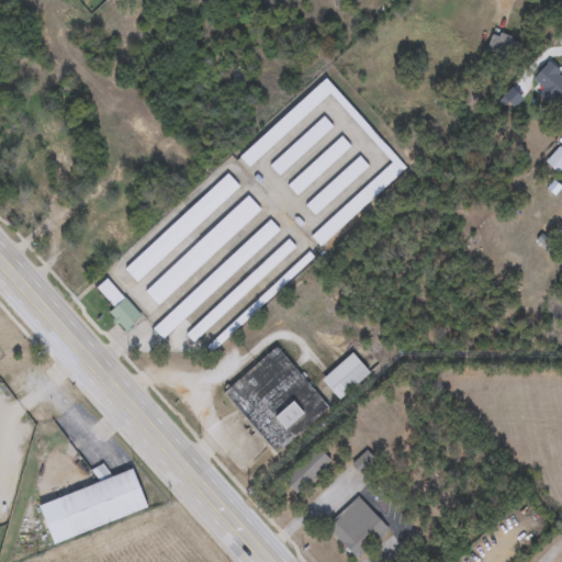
[(514,63),(486,48),(496,30),(524,44),(514,63)]
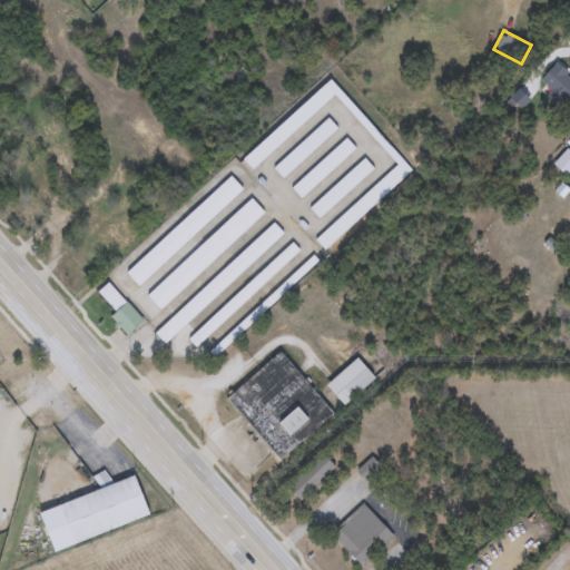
[(569,76),(569,96),(566,101),(541,84),(556,65),(569,76)]
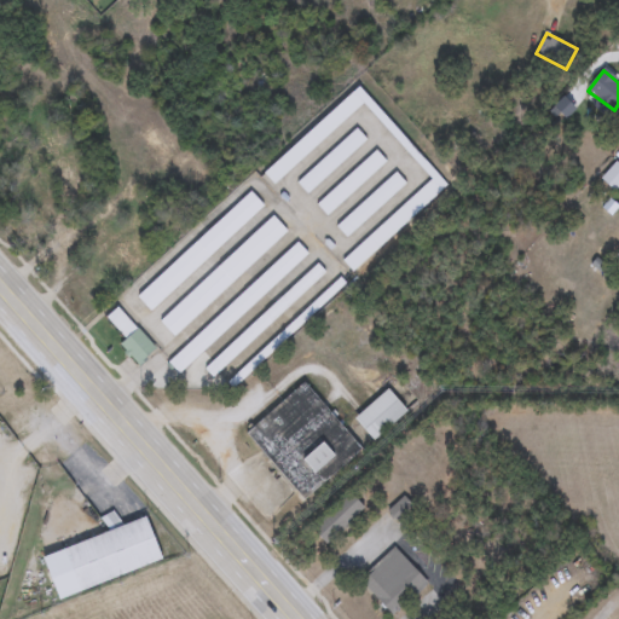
[(447,187),(351,271),(341,260),(432,181),(365,105),(273,185),(262,174),(360,88),(447,187)]
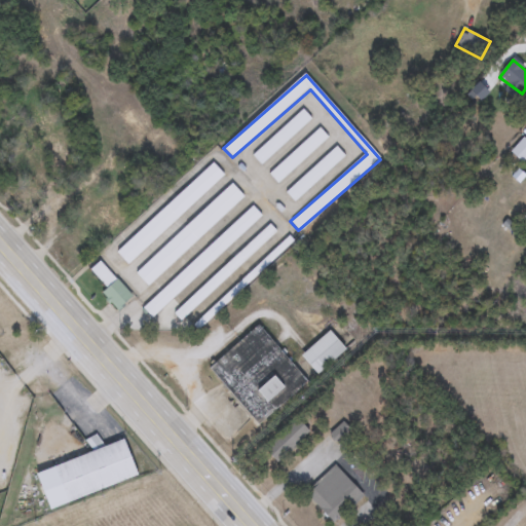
[(311,119),(262,165),(253,156),(303,110),(311,119)]
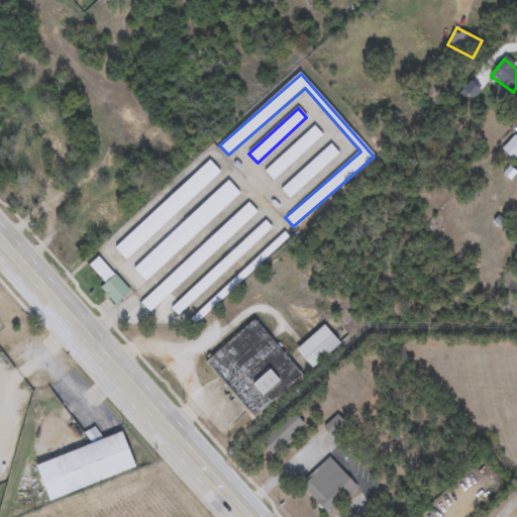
[(322,134),(275,182),(266,173),(313,125),(322,134)]
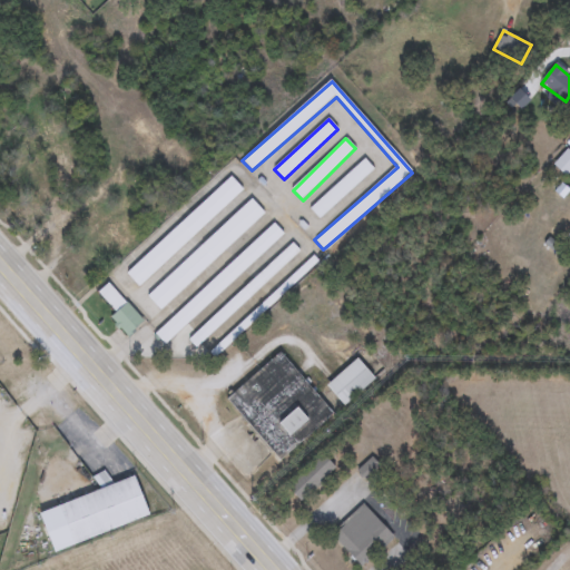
[(569,153),(569,172),(566,176),(556,164),(569,151),(569,153)]
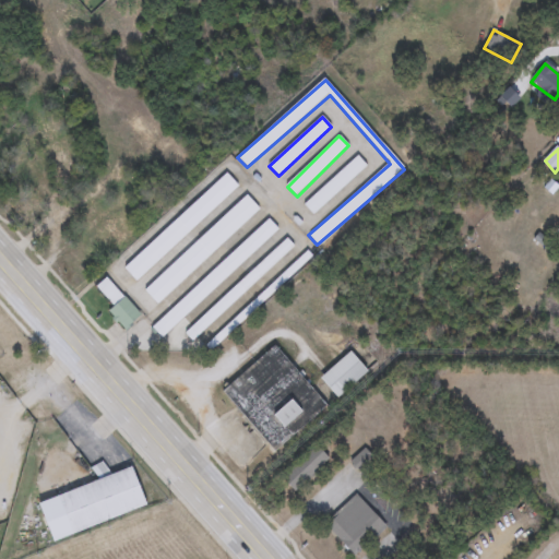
[(366,166),(313,215),(304,205),(357,156),(366,166)]
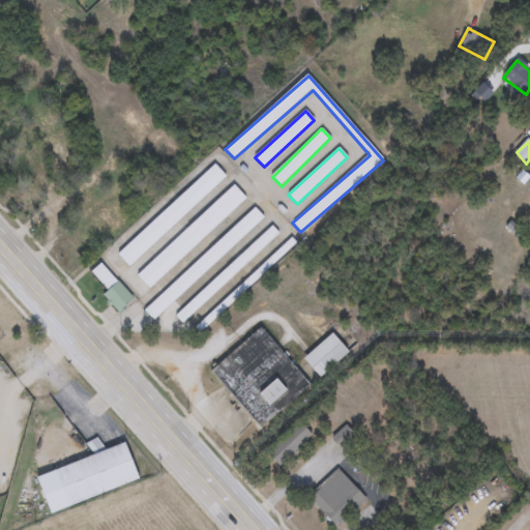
[(118,255),(215,166),(227,177),(128,266),(118,255)]
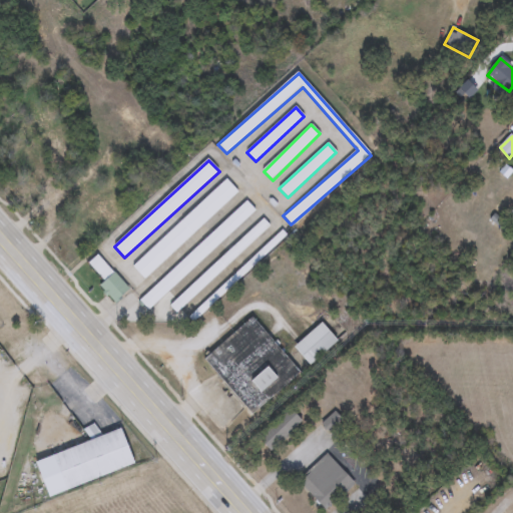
[(132,267),(227,180),(238,193),(143,279),(132,267)]
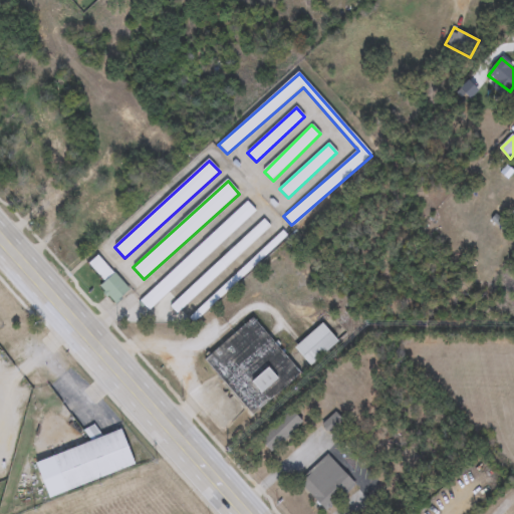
[(140,301),(247,202),(256,212),(149,311),(140,301)]
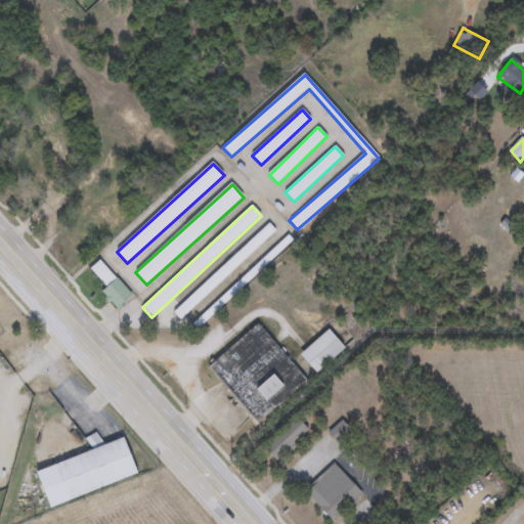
[(174,311),(269,224),(275,232),(180,318),(174,311)]
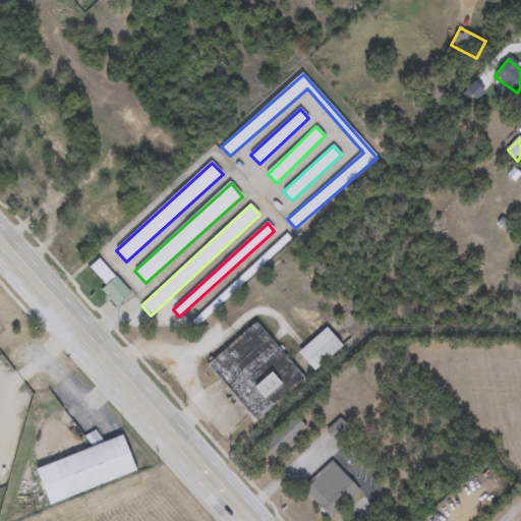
[(101,291),(107,286),(90,269),(99,259),(132,294),(118,308),(101,291)]
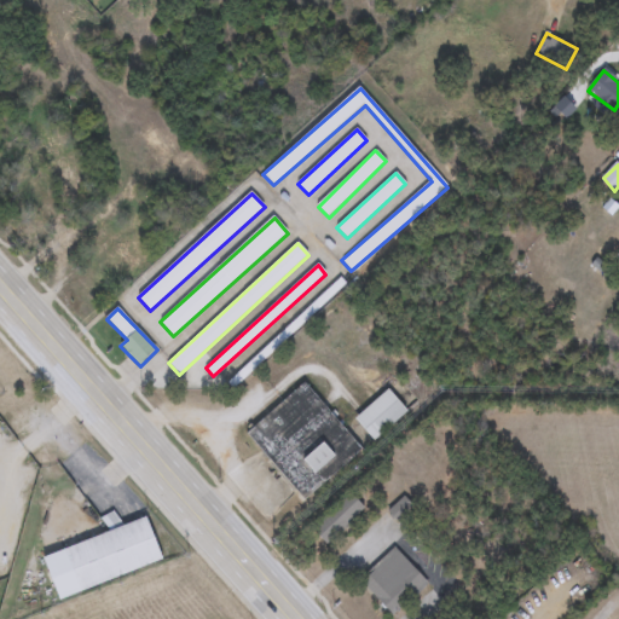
[(364,451),(305,502),(246,434),(305,383),(364,451)]
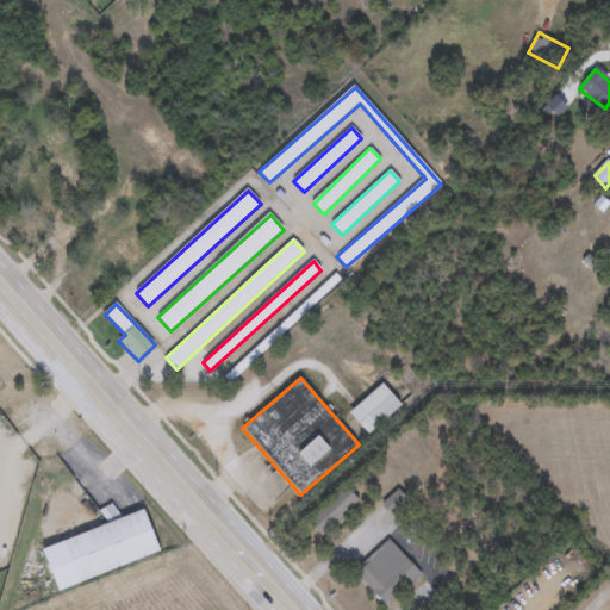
[(400,405),(371,435),(350,415),(380,385),(400,405)]
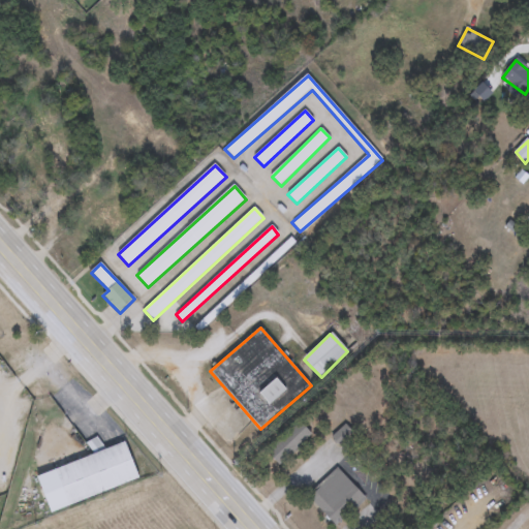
[(313,435),(281,467),(267,452),(299,421),(313,435)]
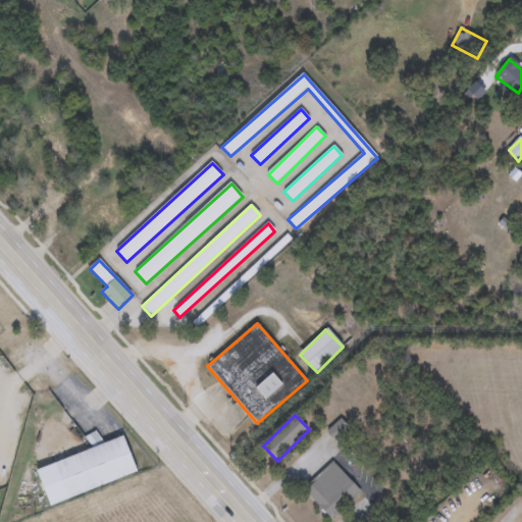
[(138,475),(49,505),(37,469),(126,438),(138,475)]
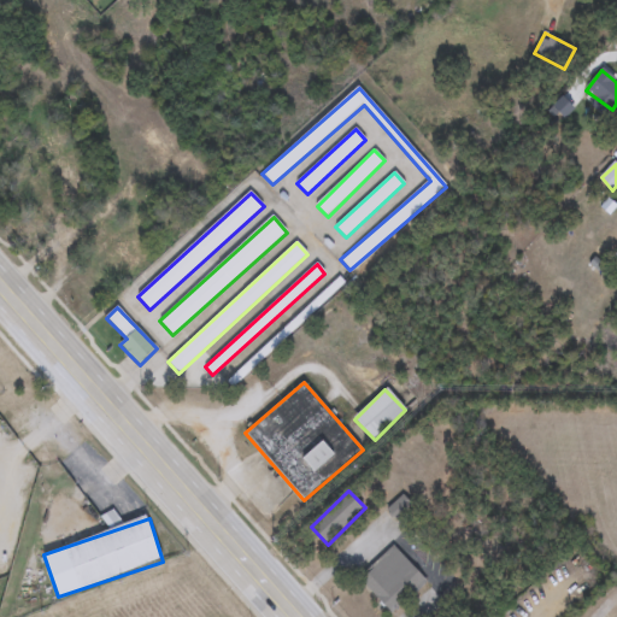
[(393,615),(358,582),(392,546),(427,580),(393,615)]
